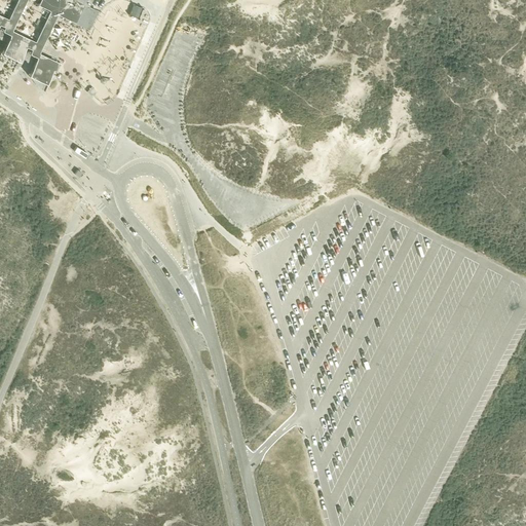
[(25,0),(15,0),(8,17),(0,13),(0,23),(0,24),(4,26),(2,30),(9,33),(9,34),(19,38),(27,42),(26,45),(28,46),(31,48),(29,52),(36,55),(38,51),(44,40),(57,13),(49,9),(35,40),(11,29),(25,0)]
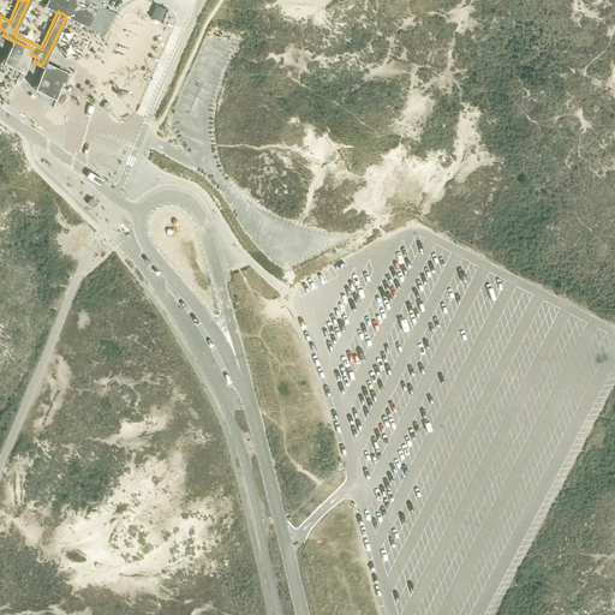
[(46,0),(45,5),(52,9),(58,11),(66,16),(88,25),(99,4),(89,0),(46,0)]
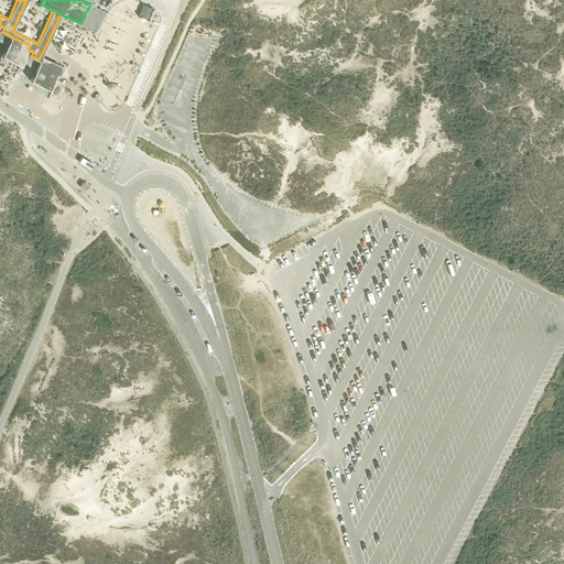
[(96,0),(82,0),(90,3),(80,23),(94,31),(104,10),(95,6),(96,0)]
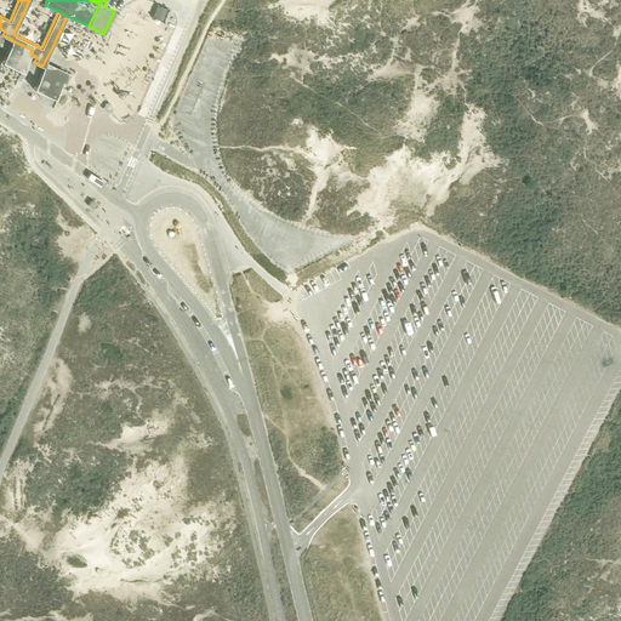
[(0,46),(6,50),(11,40),(3,36),(0,41),(0,46)]
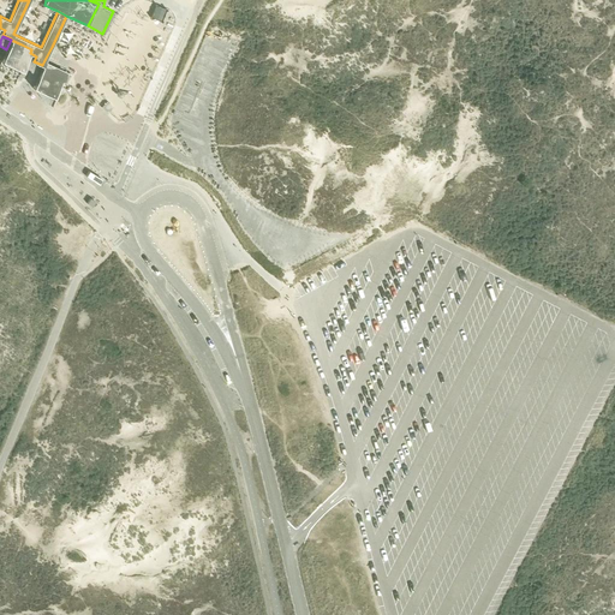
[(1,59),(12,65),(22,45),(11,40),(6,49),(1,59)]
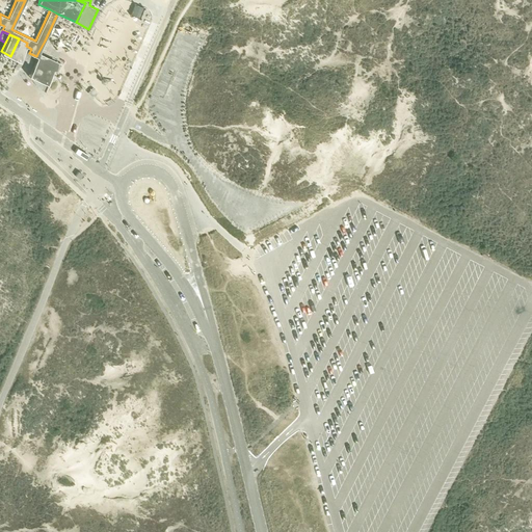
[(10,56),(19,60),(26,46),(27,43),(19,38),(10,56)]
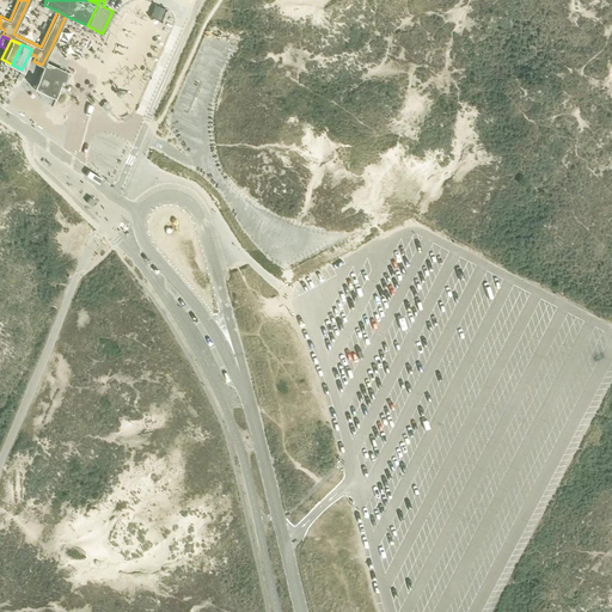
[(32,85),(43,91),(56,66),(44,60),(42,65),(42,66),(37,75),(32,85)]
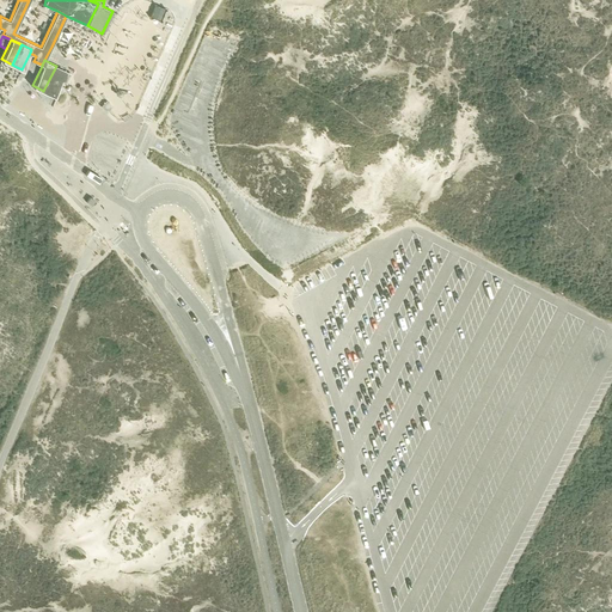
[(37,75),(42,66),(31,61),(26,68),(30,71),(30,72),(37,75)]
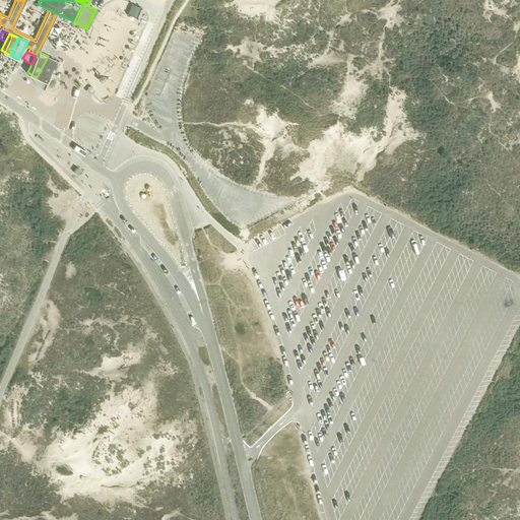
[(48,56),(37,77),(45,81),(52,67),(55,69),(59,61),(48,56)]
